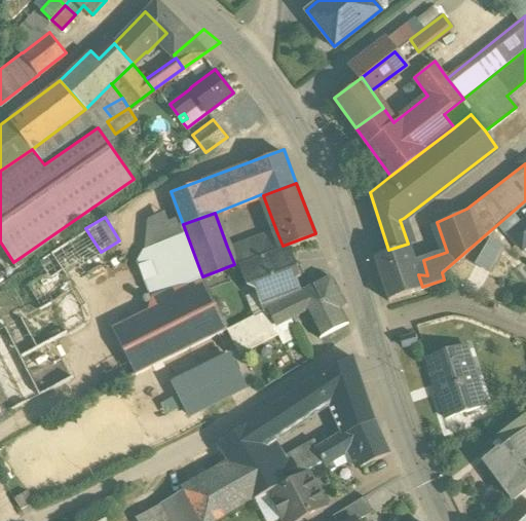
[(525,217),(509,232),(522,248),(525,244),(525,217)]
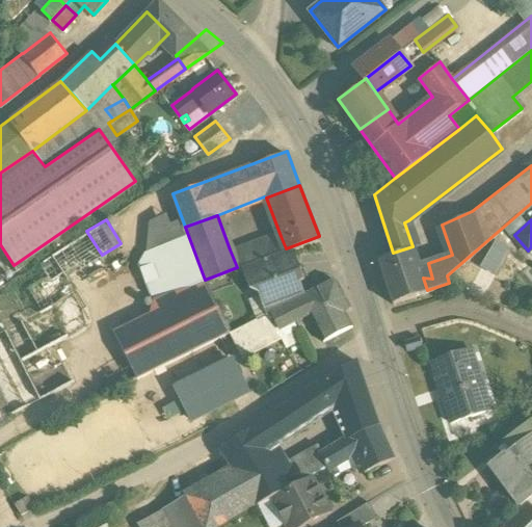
[(185,227),(159,237),(180,289),(205,280),(185,227)]
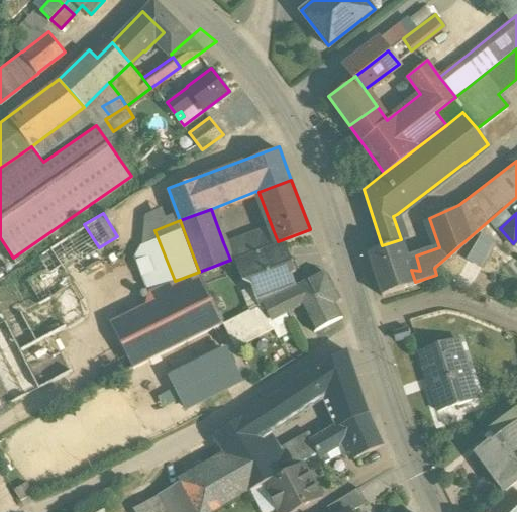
[(84,224),(50,246),(61,264),(64,268),(65,269),(99,247),(84,224)]
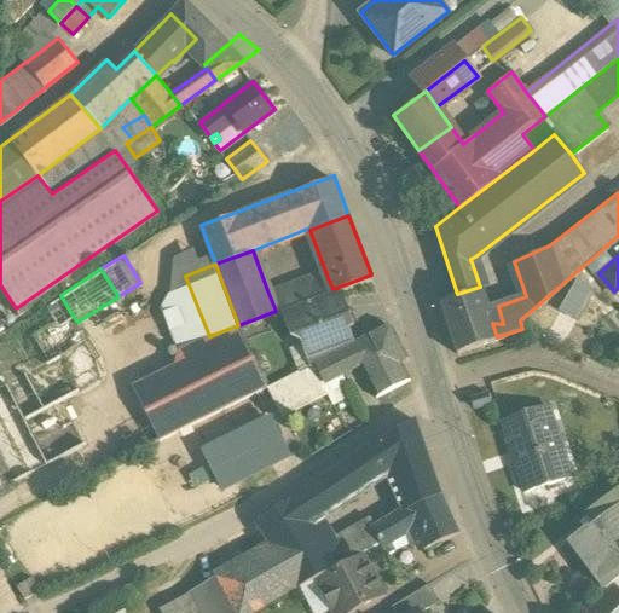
[(305,275),(267,290),(276,311),(283,308),(333,289),(327,275),(307,282),(305,275)]
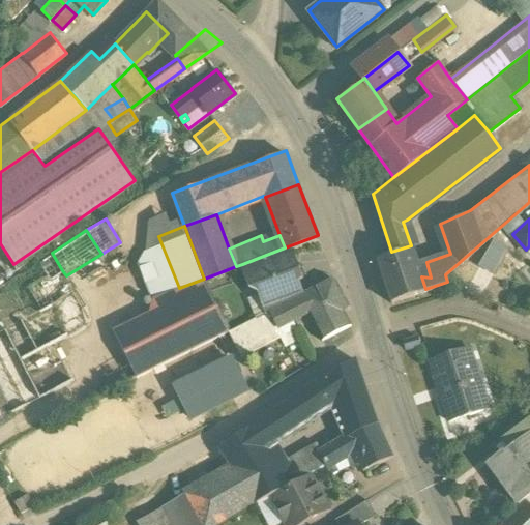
[(391,252),(377,257),(391,300),(425,289),(421,276),(411,245),(391,252)]
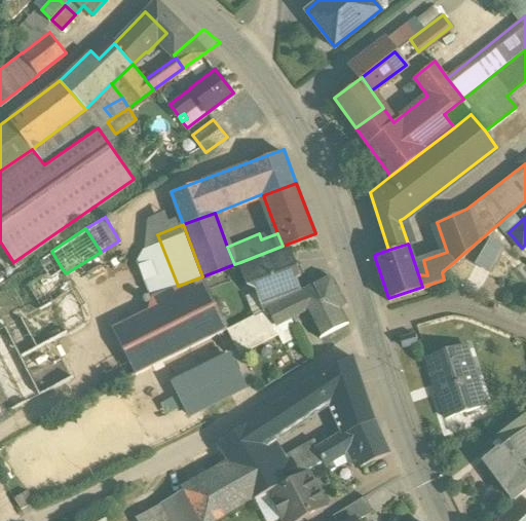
[(283,246),(240,262),(247,277),(252,281),(257,278),(261,288),(256,290),(262,308),(299,291),(293,273),(297,272),(293,259),(289,261),(283,246)]
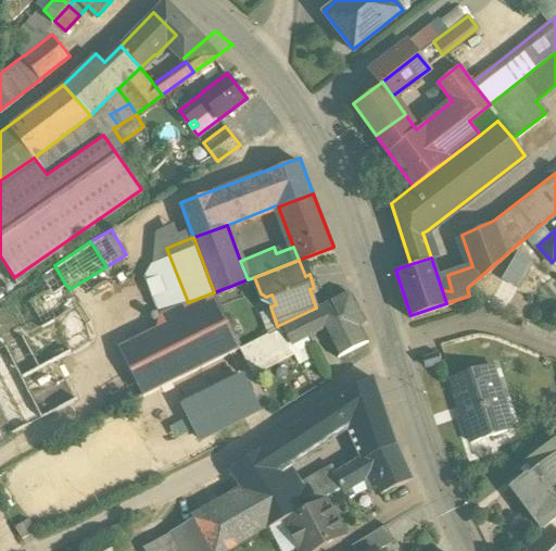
[(65,284),(54,265),(41,273),(53,291),(65,284)]
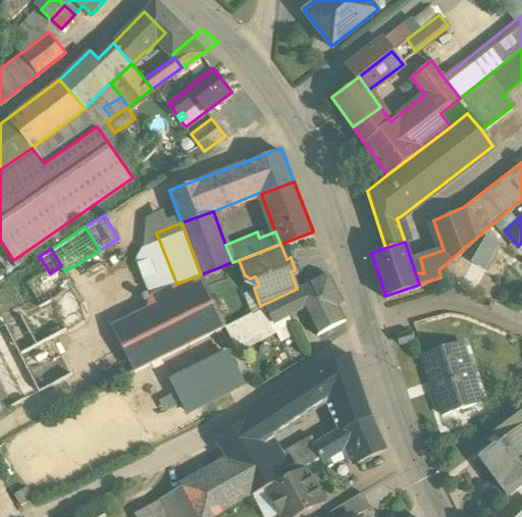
[(329,272),(298,289),(306,304),(318,328),(316,330),(317,332),(346,318),(338,304),(344,301),(329,272)]
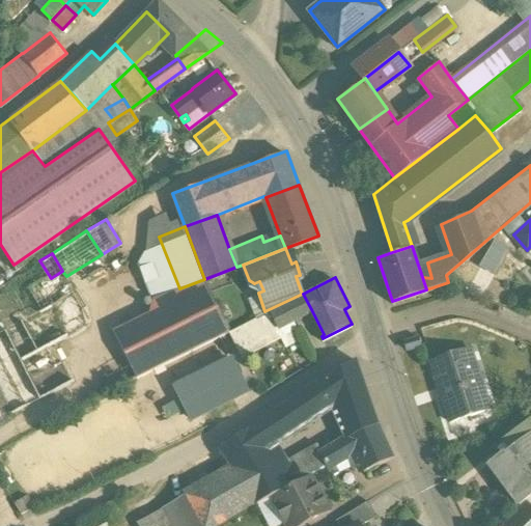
[(228,330),(204,279),(179,288),(180,295),(118,328),(141,374),(221,334),(228,330)]
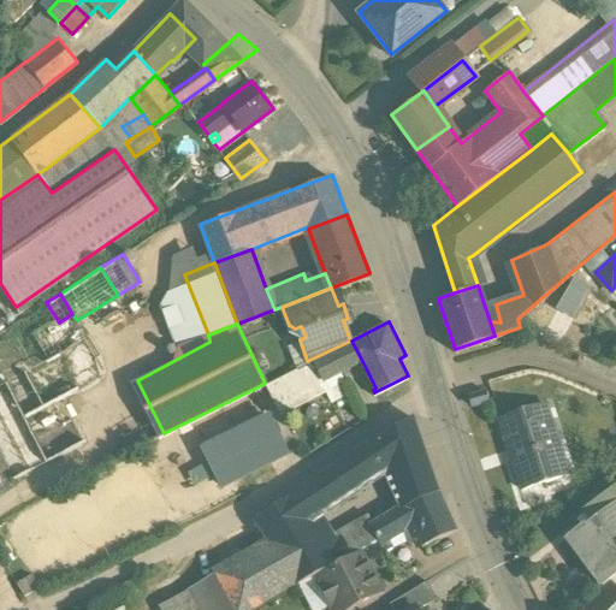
[(307,361),(296,367),(306,385),(321,377),(323,378),(361,359),(351,341),(307,361)]
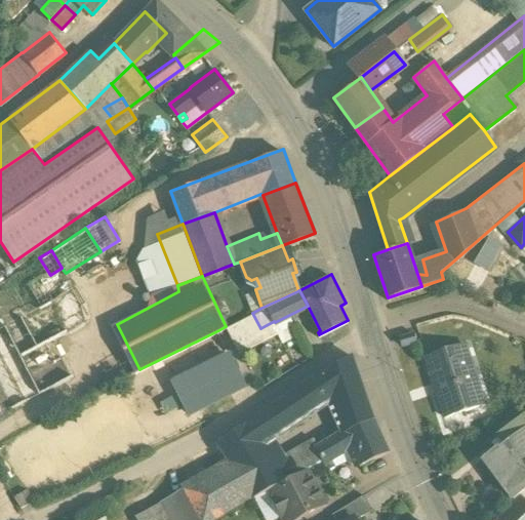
[(51,298),(21,315),(34,338),(49,330),(64,322),(51,298)]
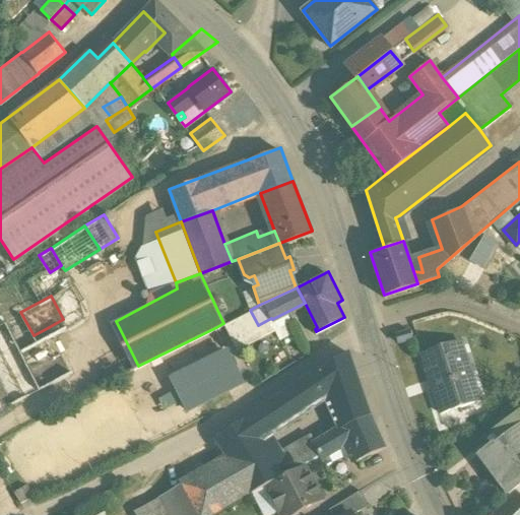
[(223,323),(216,327),(226,349),(275,325),(272,319),(258,325),(250,310),(223,323)]
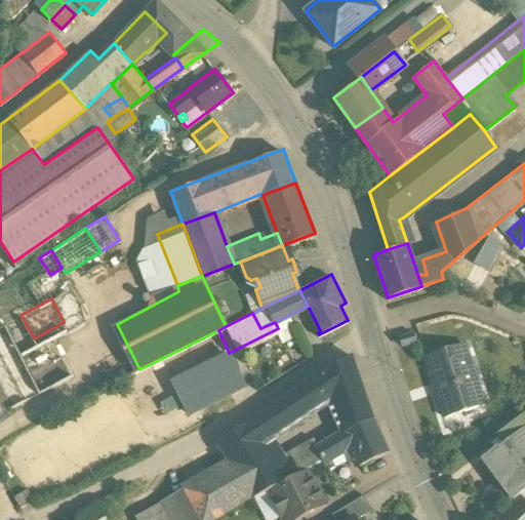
[(34,338),(21,315),(0,325),(0,387),(10,407),(73,374),(49,330),(34,338)]
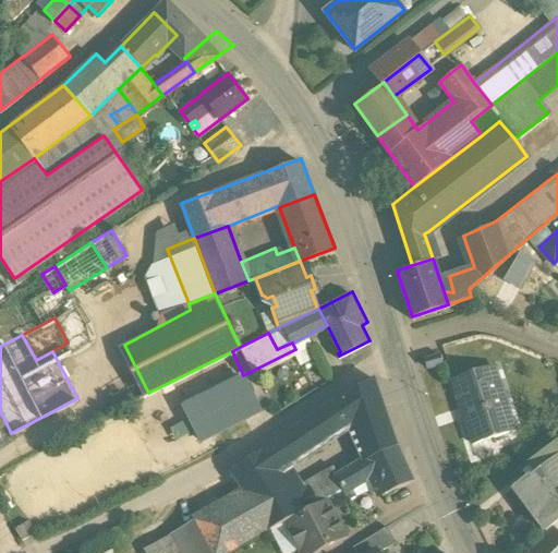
[(424,357),(427,367),(441,362),(438,352),(424,357)]
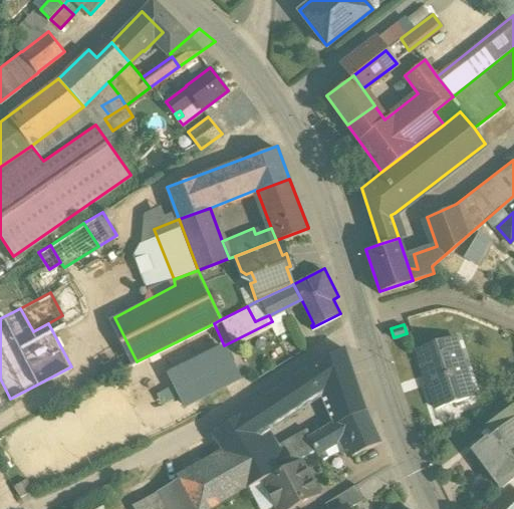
[(456,336),(417,349),(436,407),(475,394),(475,392),(469,394),(462,371),(467,370),(456,336)]
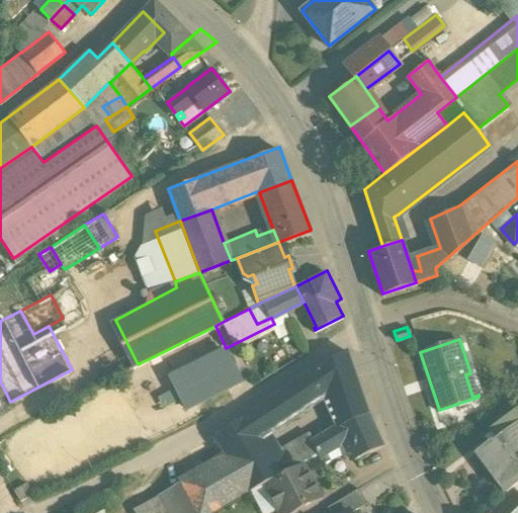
[(242,380),(226,348),(173,373),(188,406),(242,380)]
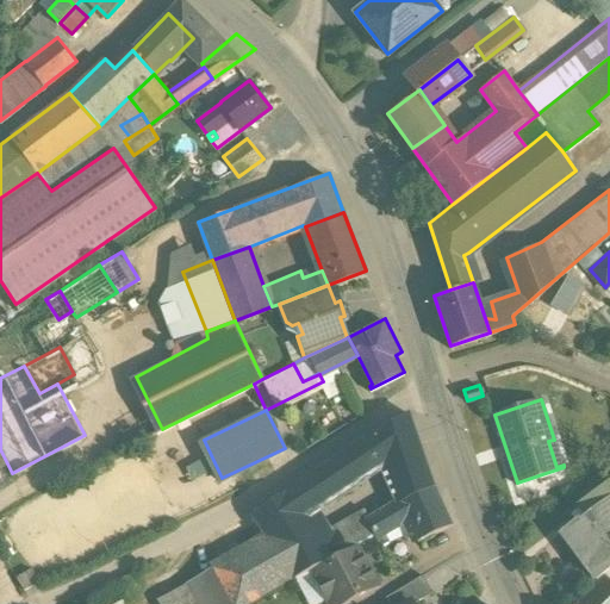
[(409,410),(359,443),(374,467),(384,460),(385,467),(392,483),(399,498),(400,500),(434,485),(409,410)]
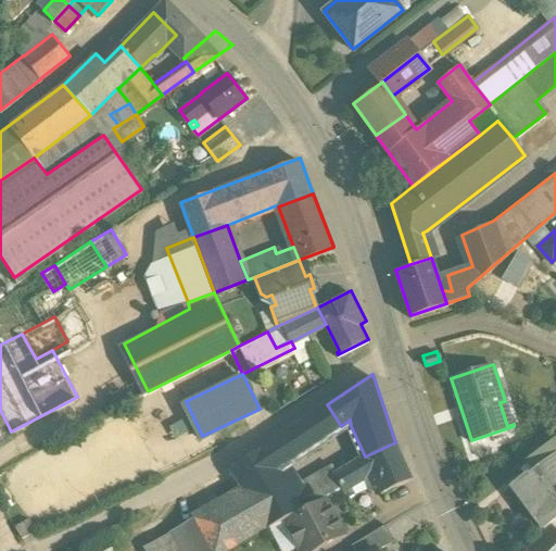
[(327,404),(231,466),(244,487),(192,516),(211,550),(223,550),(269,525),(286,516),(302,508),(292,491),(276,468),(341,426),(327,404)]
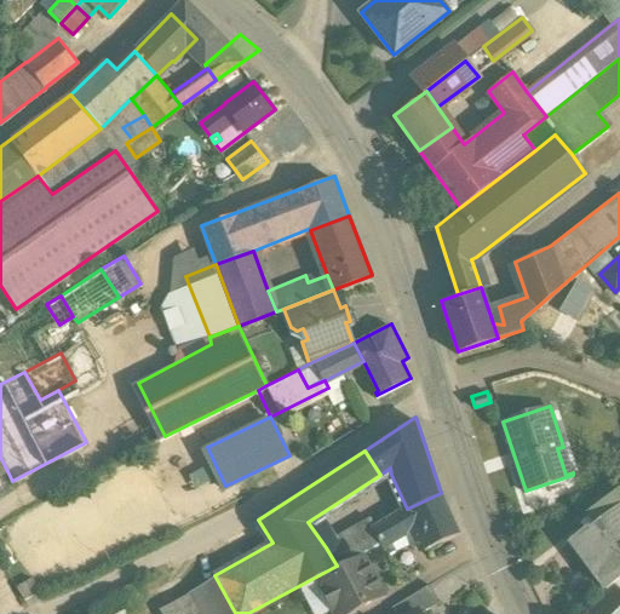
[(619,486),(586,512),(595,523),(590,528),(587,526),(569,540),(606,587),(613,583),(619,577),(619,486)]
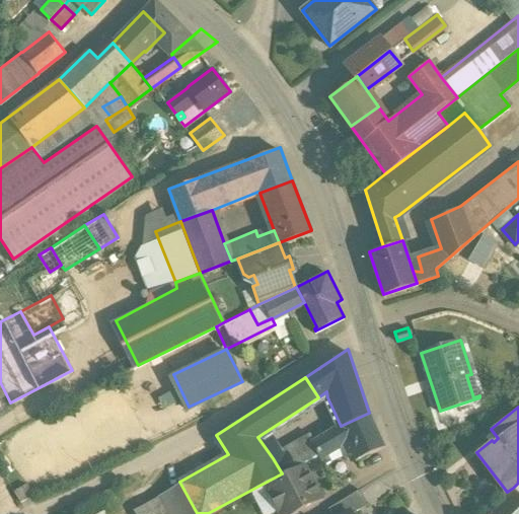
[(369,413),(341,426),(340,424),(311,441),(320,457),(348,442),(352,451),(355,458),(384,445),(369,413)]
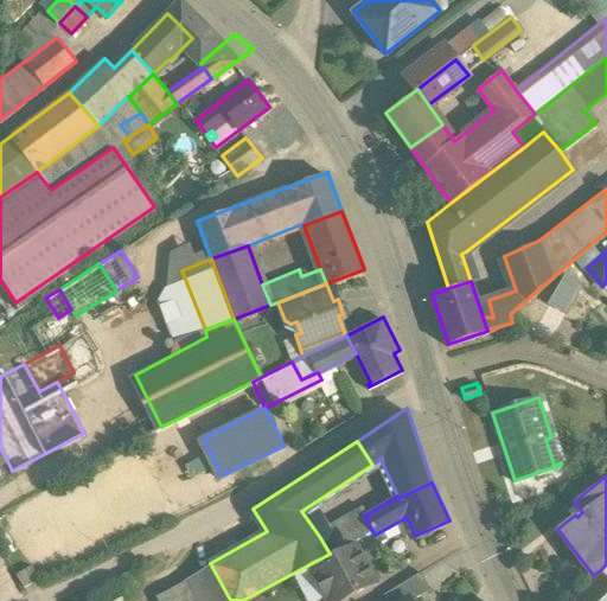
[(407,517),(375,535),(378,542),(389,536),(411,528),(407,517)]
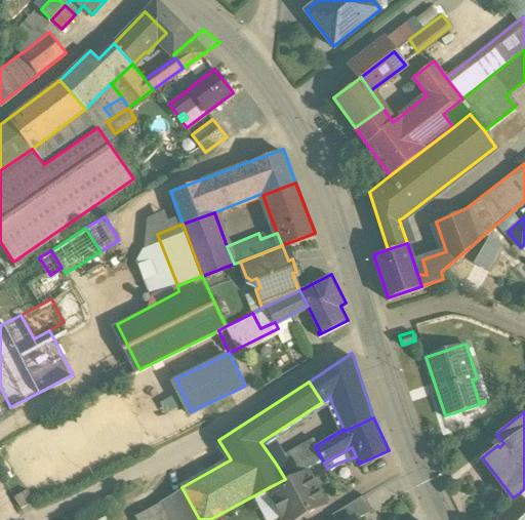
[(290,455),(276,464),(285,479),(299,472),(290,455)]
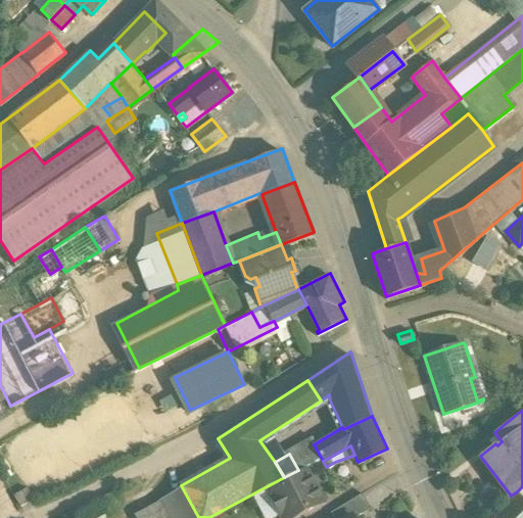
[(284,477),(269,485),(285,517),(287,517),(324,499),(305,466),(298,470),(284,477)]
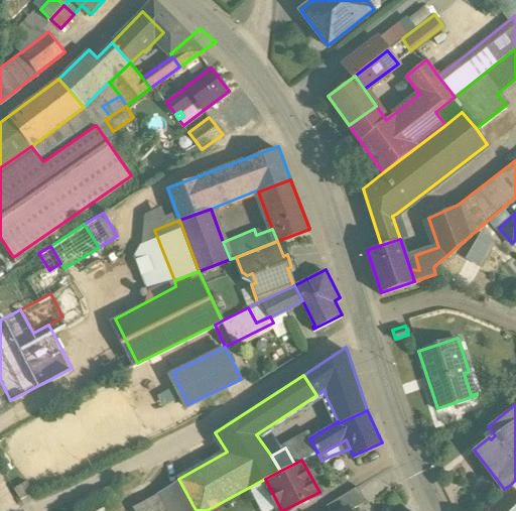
[(26,479),(14,487),(20,497),(32,490),(26,479)]
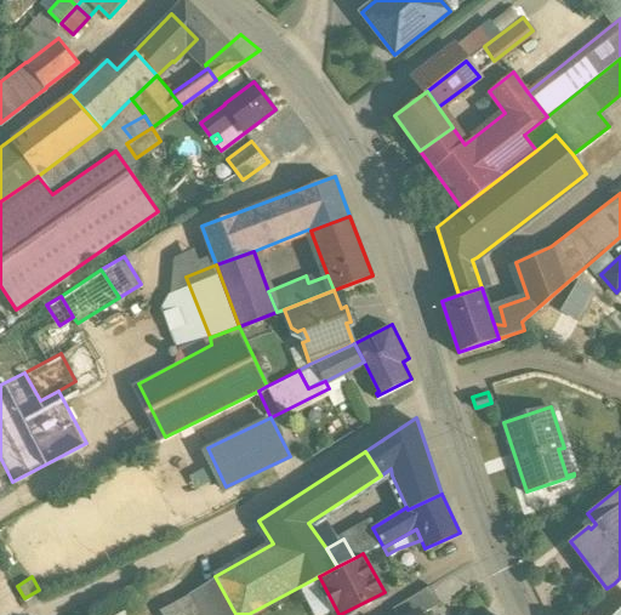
[(235,614),(215,576),(163,605),(166,614),(235,614)]
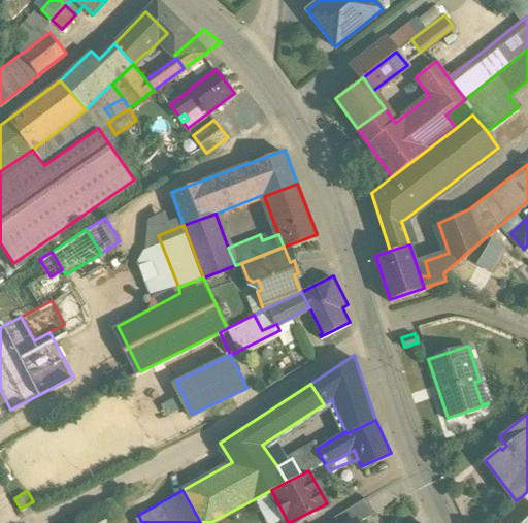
[(524,498),(500,522),(527,522),(527,491),(522,496),(524,498)]
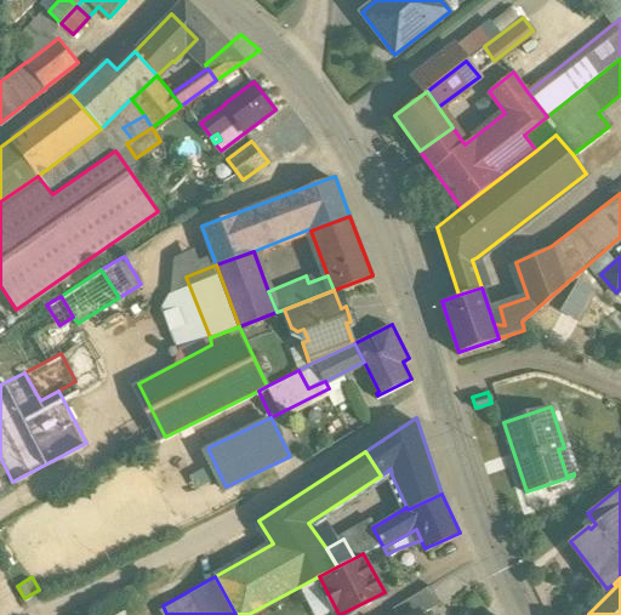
[(431,582),(393,605),(397,614),(409,614),(419,610),(420,613),(440,601),(431,582)]
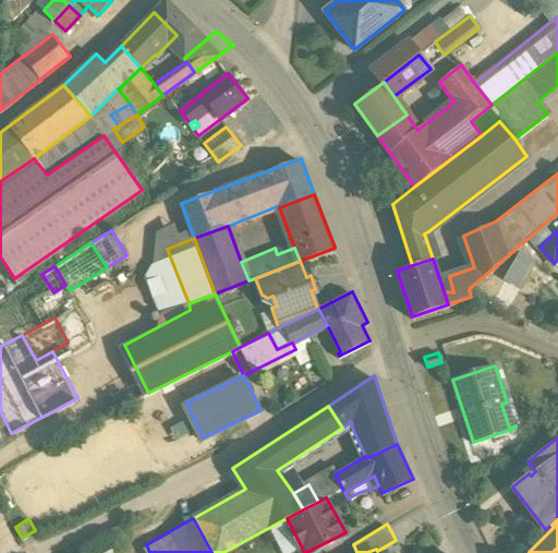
[(110,529),(97,536),(104,547),(117,540),(110,529)]
